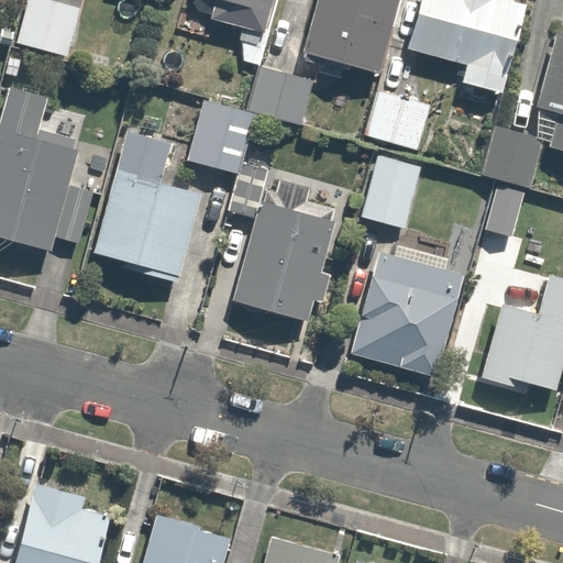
[(81,7),(57,0),(24,0),(14,41),(68,56),(81,7)]
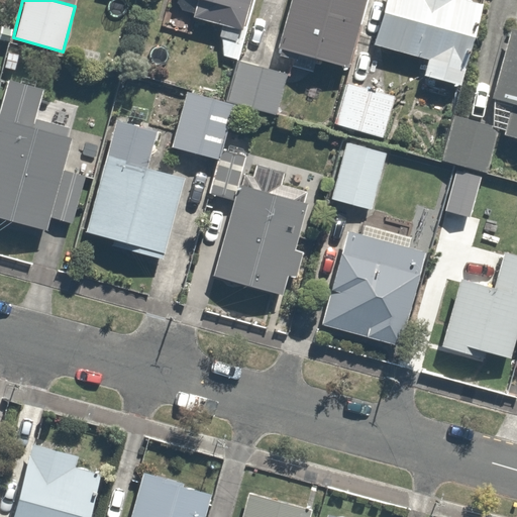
[(200,0),(197,15),(243,28),(250,0),(200,0)]
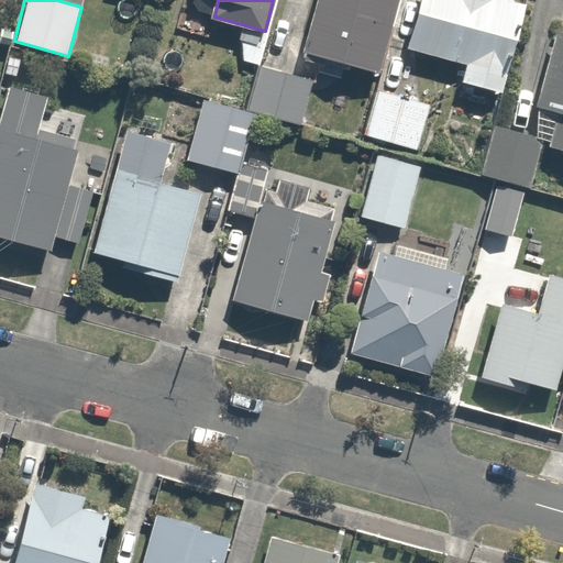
[(311,0),(299,50),(378,70),(396,0),(311,0)]
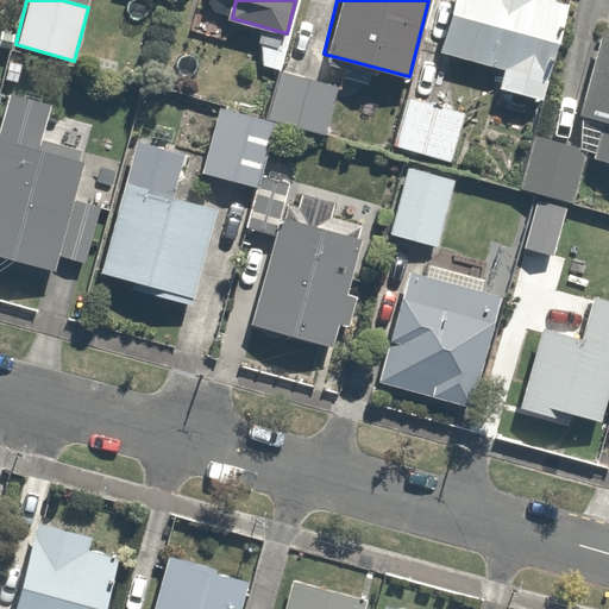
[(447,0),(438,48),(502,62),(497,88),(550,99),(569,2),(557,0),(447,0)]
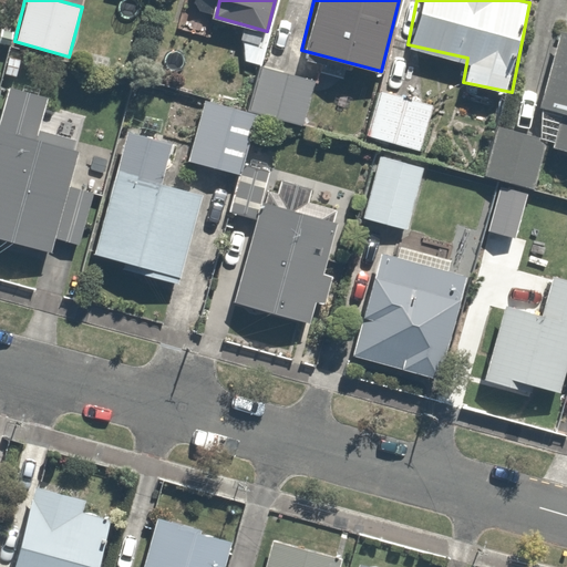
[(566,32),(556,30),(535,106),(554,111),(545,144),(566,150),(566,32)]
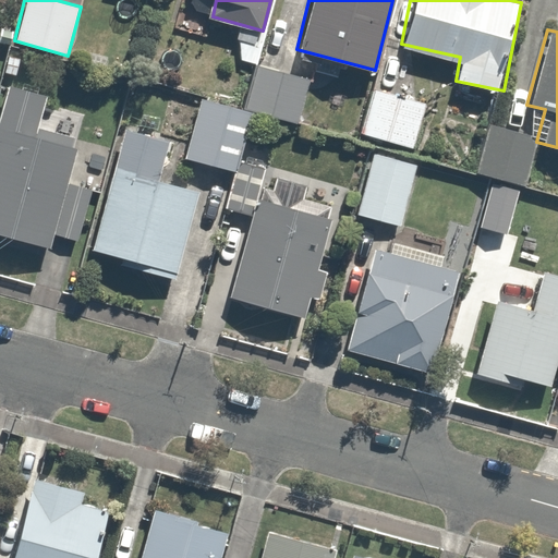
[(257,65),(245,110),(299,123),(310,81),(257,65)]
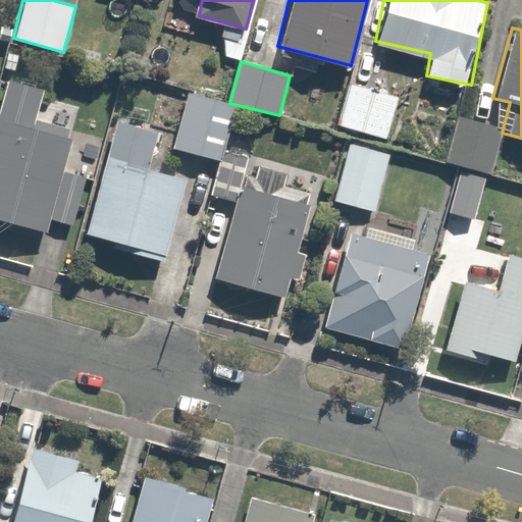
[(88,178),(65,171),(74,139),(32,126),(41,92),(10,84),(0,119),(0,219),(48,233),(51,220),(73,226),(88,178)]
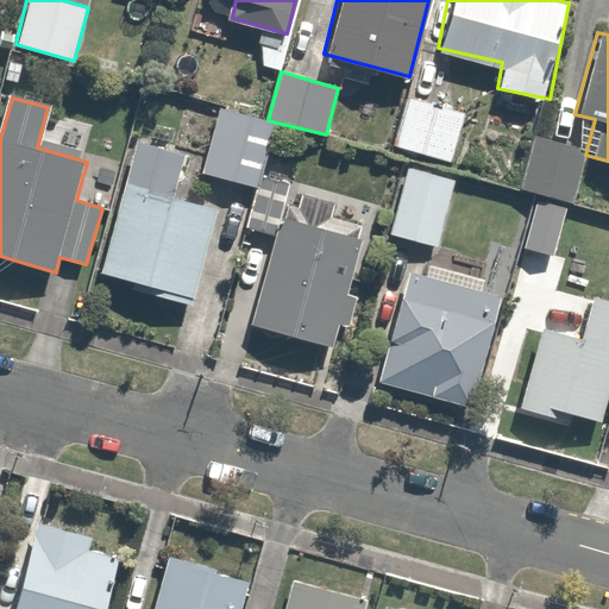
[(400,98),(388,144),(446,159),(459,113),(400,98)]
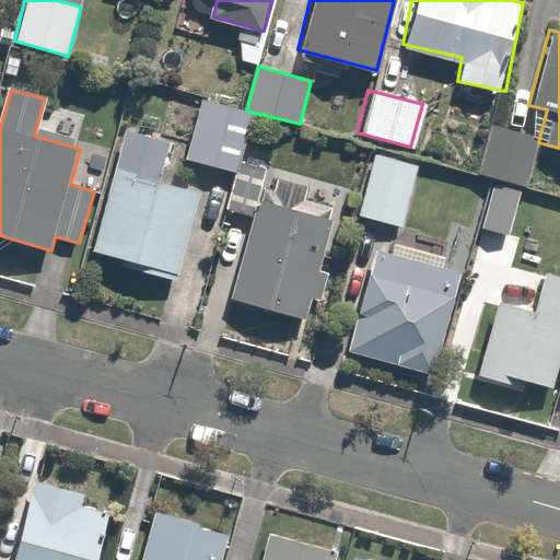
[(255,114),(202,100),(186,160),(237,174),(241,162),(255,114)]
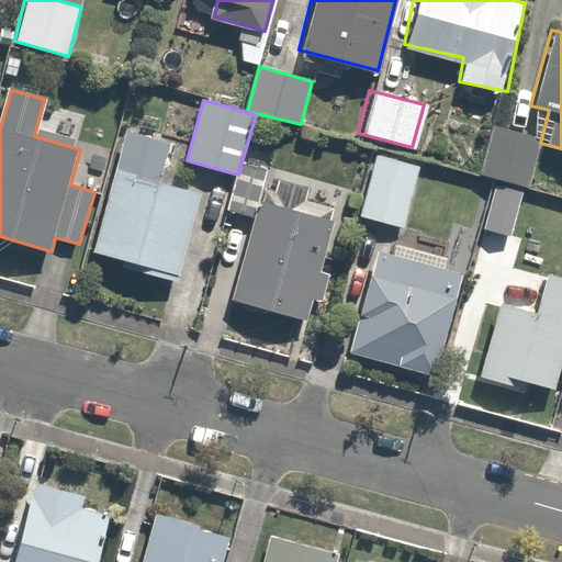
[(538,135),(487,123),(476,171),(527,183),(538,135)]
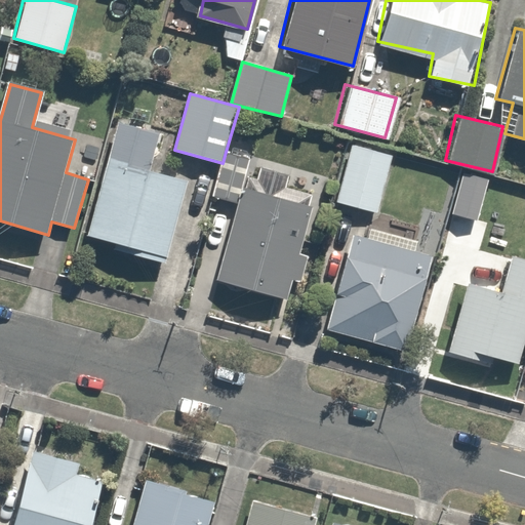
[(161,133),(117,121),(86,236),(116,244),(114,249),(166,264),(188,183),(150,172),(161,133)]
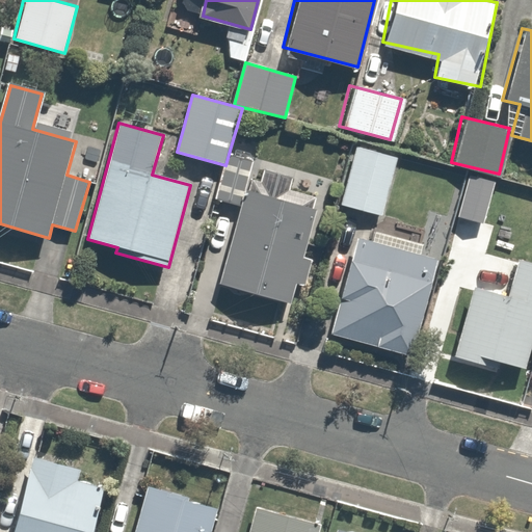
[(397,158),(351,148),(338,201),(383,212),(397,158)]
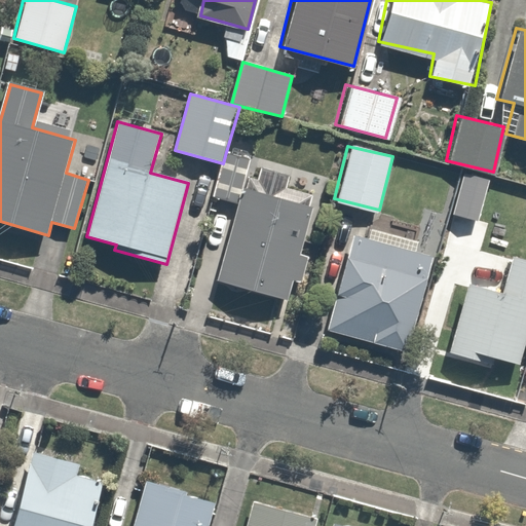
[(213,197),(237,204),(241,189),(251,158),(226,152),(223,163),(213,197)]
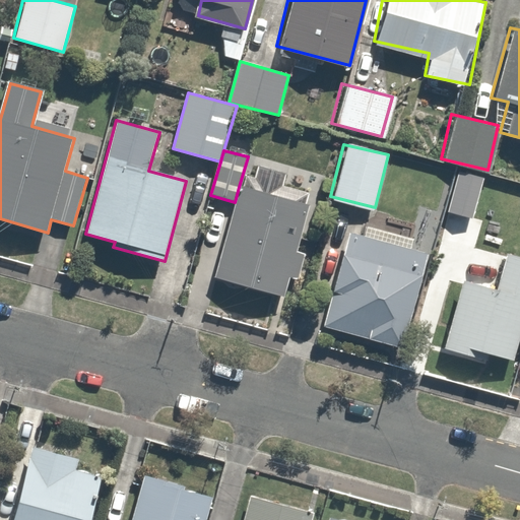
[(306,254),(297,252),(310,205),(306,204),(309,193),(283,186),(286,175),(259,167),(255,179),(248,177),(244,188),(239,187),(235,202),(213,277),(284,298),(290,278),(298,280),(306,254)]
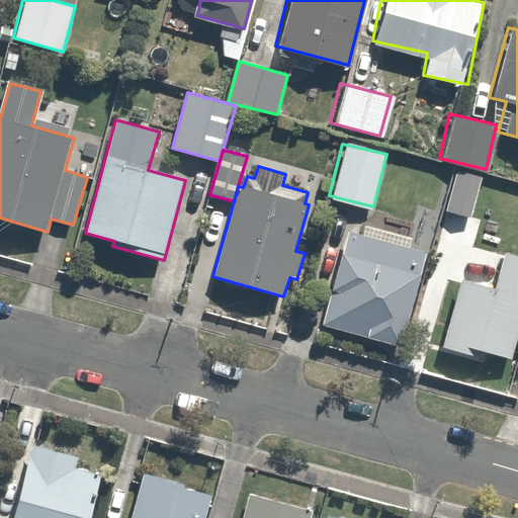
[(478,173),(452,168),(444,209),(469,214),(478,173)]
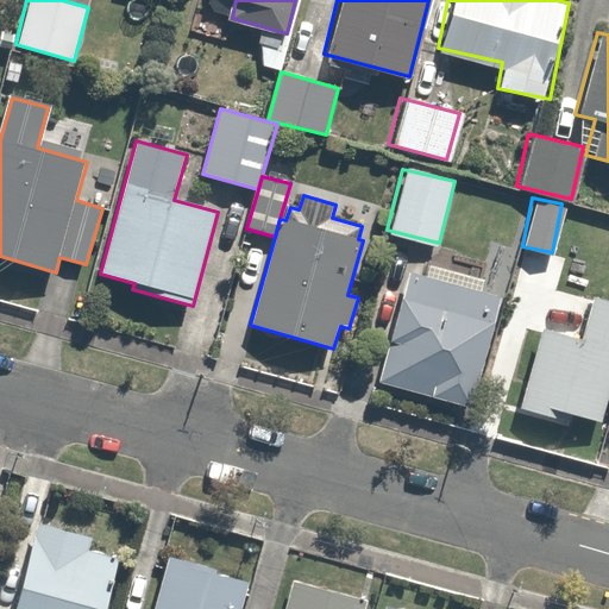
[(496,296),(406,274),(377,382),(469,406),(496,296)]
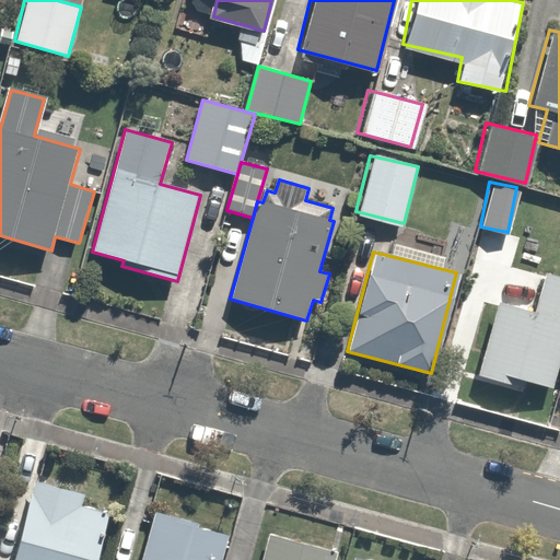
[(531,308),(493,298),(473,373),(513,385),(515,378),(549,387),(559,347),(559,270),(543,266),(531,308)]
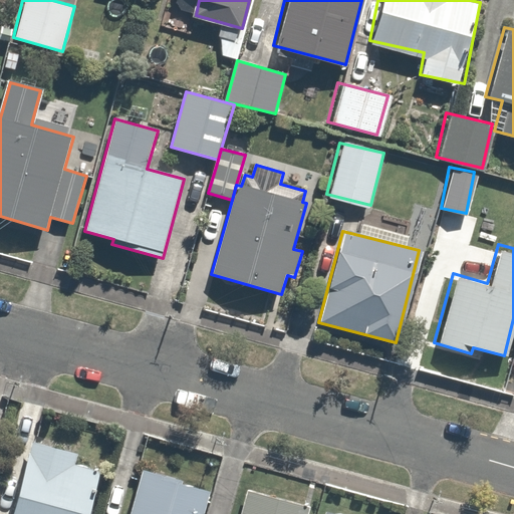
[(75,465),(79,454),(33,441),(12,513),(87,513),(99,472),(75,465)]
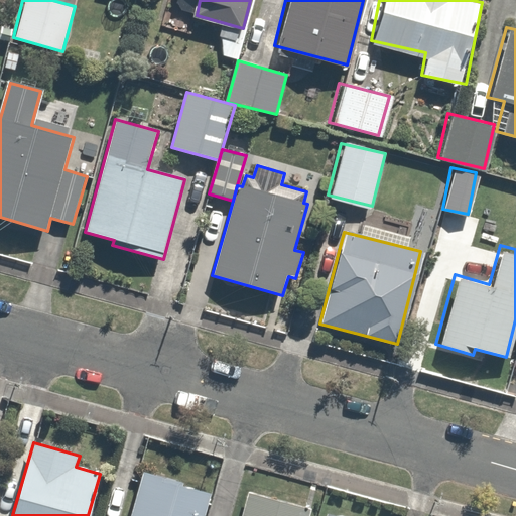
[(207,515),(214,493),(185,485),(186,481),(141,469),(128,515),(207,515)]
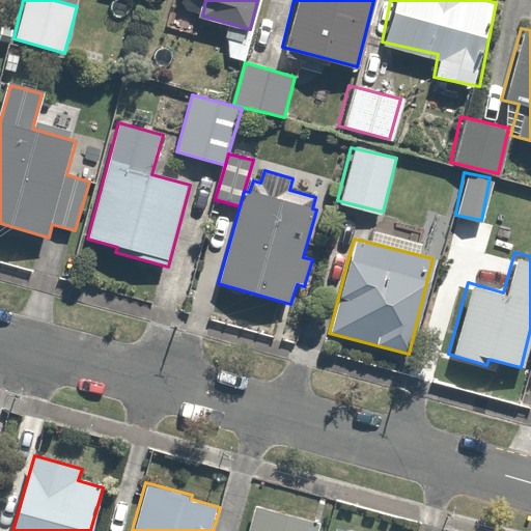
[(318,530),(320,523),(254,505),(248,530),(318,530)]
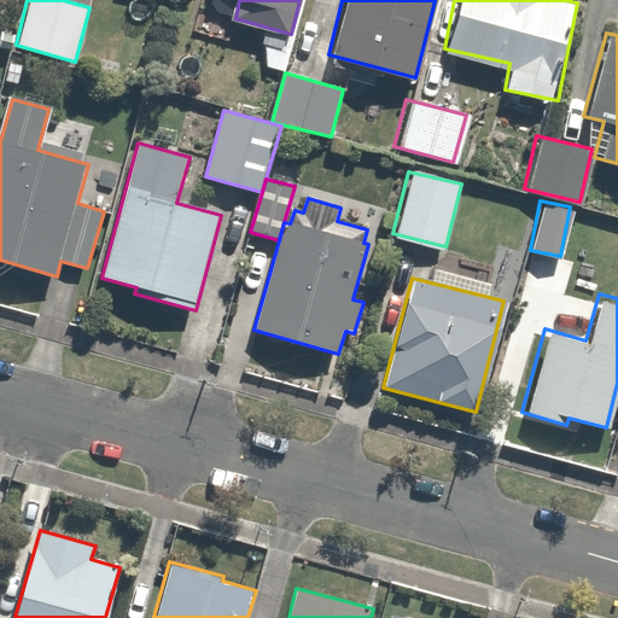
All buildings are outlined.
